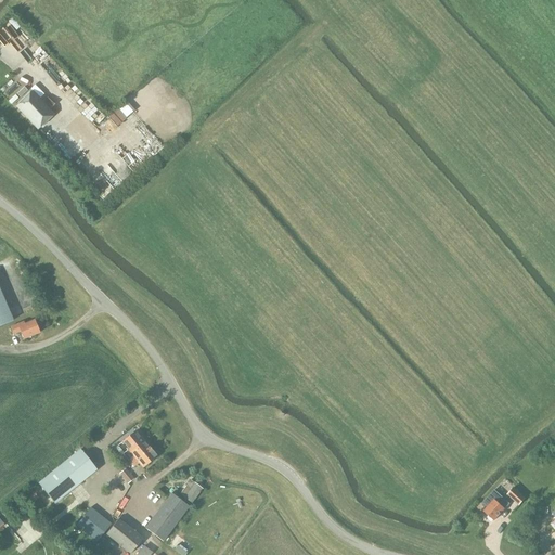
[(15,106),(38,130),(53,115),(31,91),(15,106)]
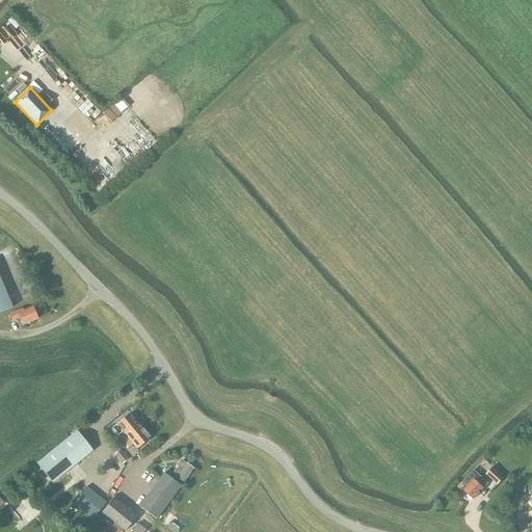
[(120,97),(105,112),(113,121),(129,105),(120,97)]
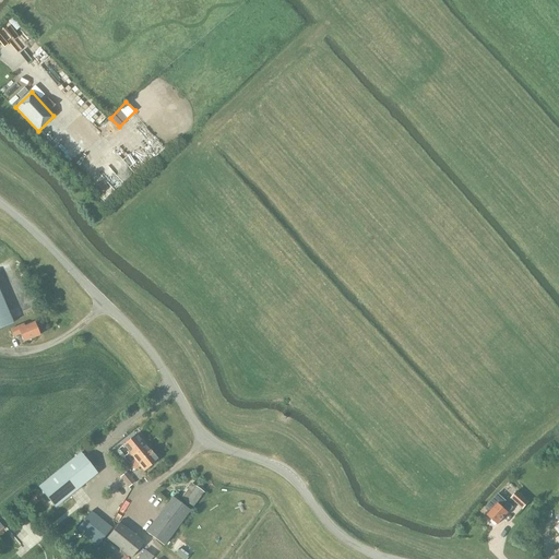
[(55,146),(71,161),(83,149),(67,133),(55,146)]
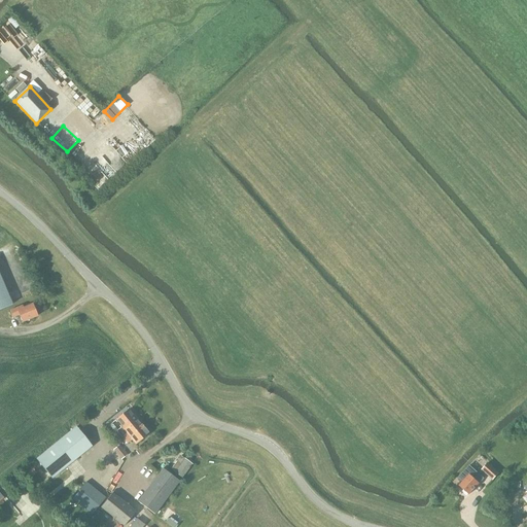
[(0,276),(0,309),(11,305),(0,276)]
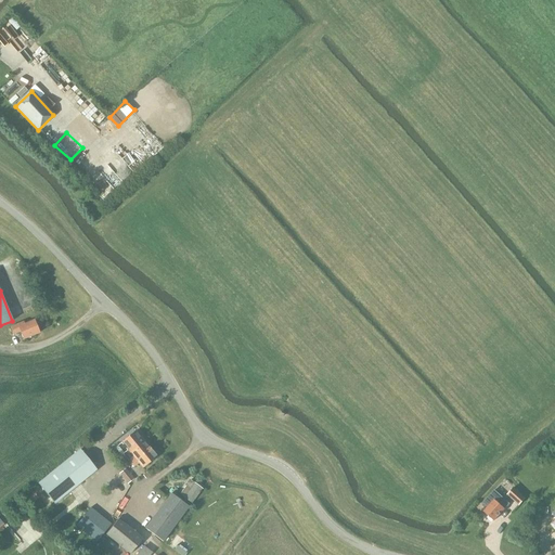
[(10,326),(13,334),(20,332),(23,339),(39,333),(34,320),(24,324),(23,321),(10,326)]
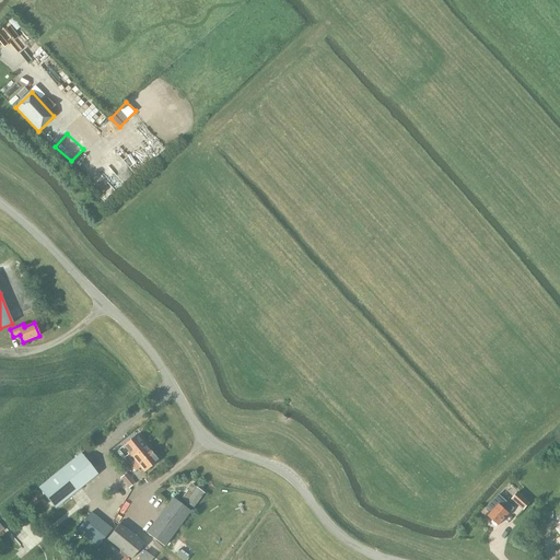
[(118,450),(125,457),(129,454),(135,461),(130,464),(136,471),(140,467),(143,473),(158,461),(137,434),(118,450)]
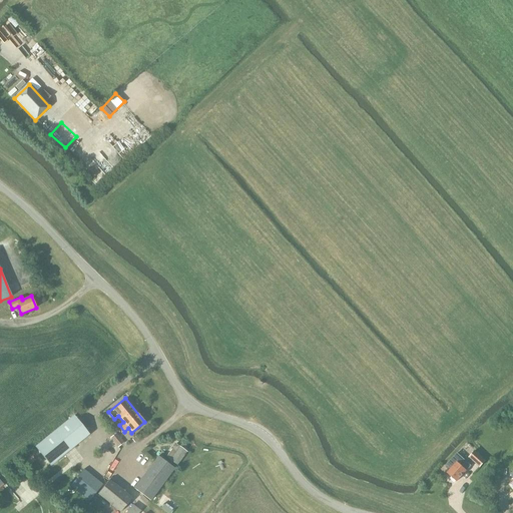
[(91,431),(75,412),(37,444),(52,462),(91,431)]
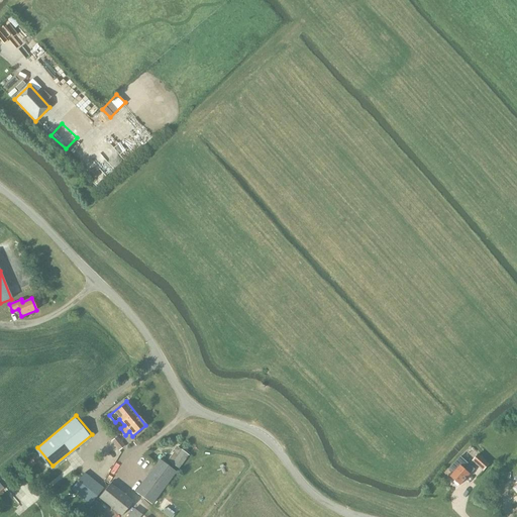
[(119,450),(125,444),(117,435),(111,441),(119,450)]
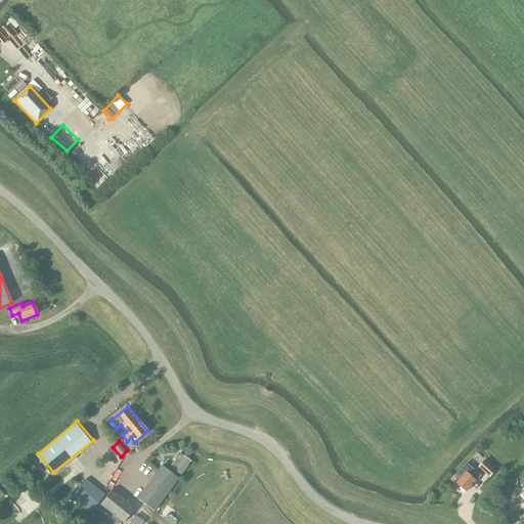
[(483,452),(477,460),(488,470),(494,463),(483,452)]
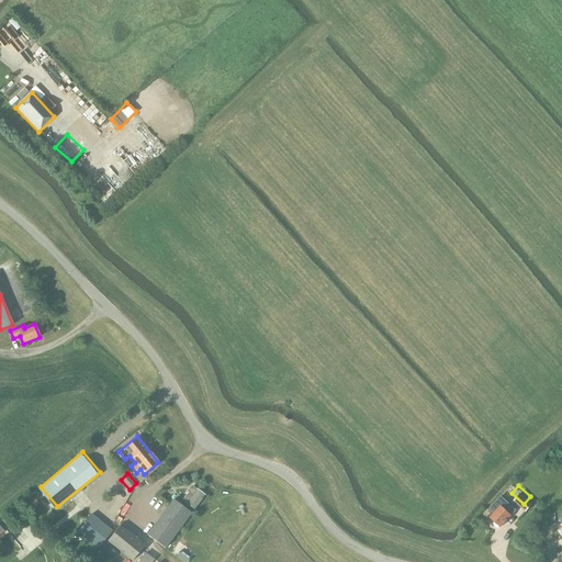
[(181,501),(193,509),(204,495),(192,486),(181,501)]
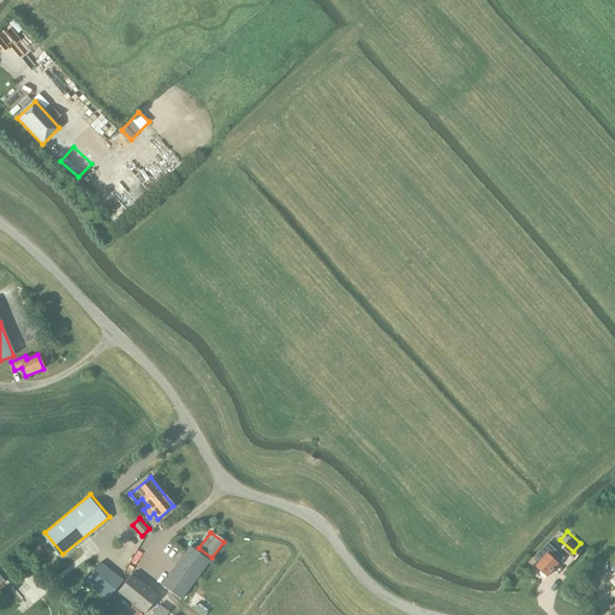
[(531,562),(547,577),(559,563),(554,559),(559,555),(557,554),(559,554),(548,543),(531,562)]
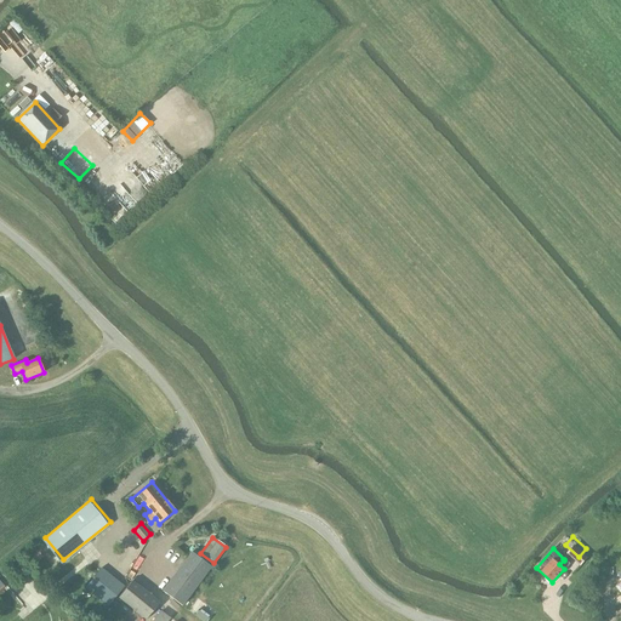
[(163,591),(182,605),(211,567),(192,552),(163,591)]
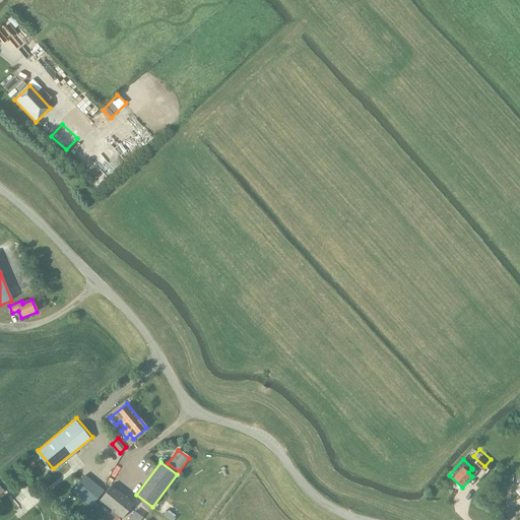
[(71,492),(90,508),(99,498),(104,492),(84,475),(71,492)]
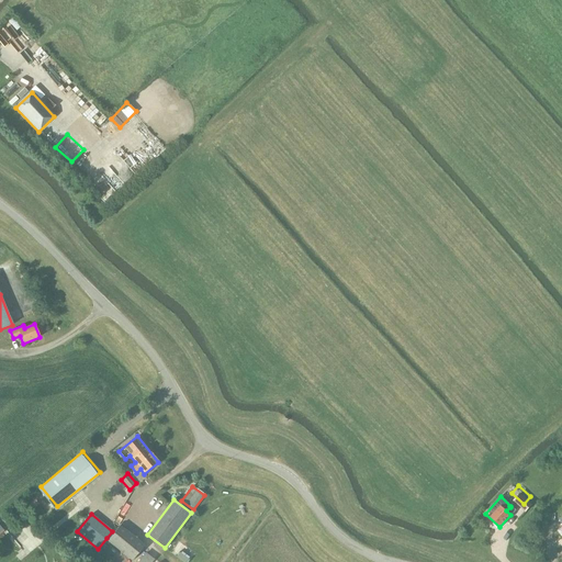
[(108,540),(132,561),(141,549),(116,529),(108,540)]
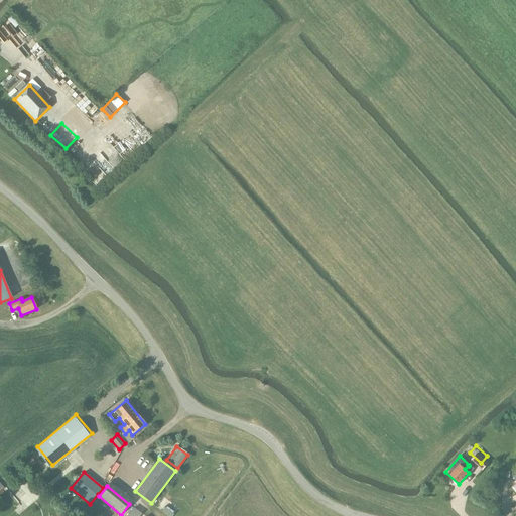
[(165,497),(158,506),(171,515),(172,515),(179,507),(165,497)]
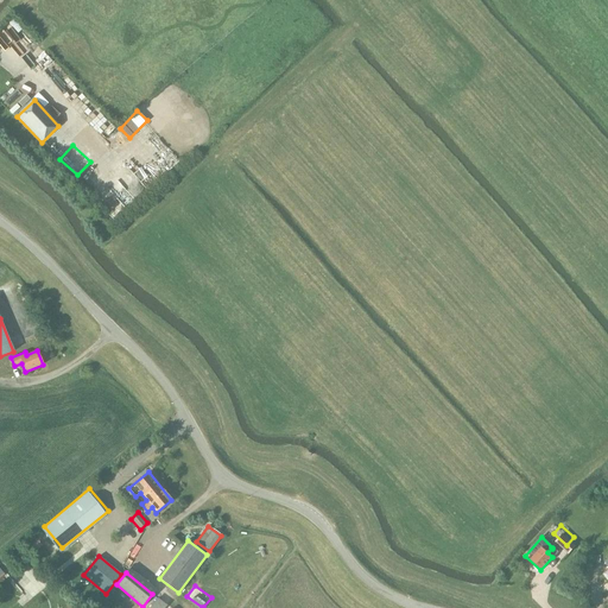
[(149,607),(164,607),(168,606),(158,597),(149,607)]
